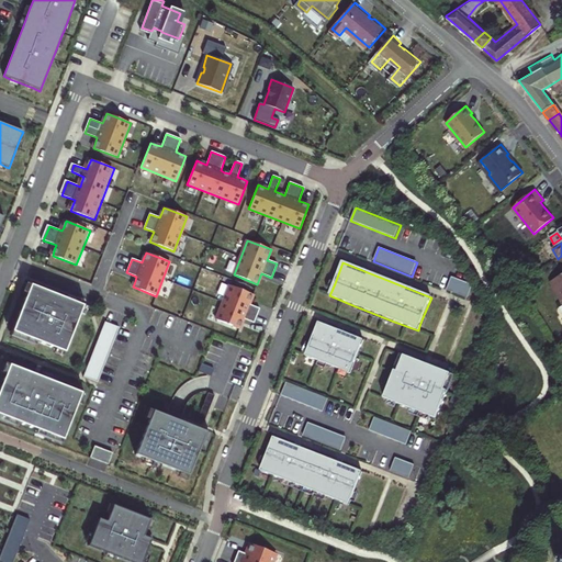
[(451,277),(447,290),(468,299),(473,285),(451,277)]
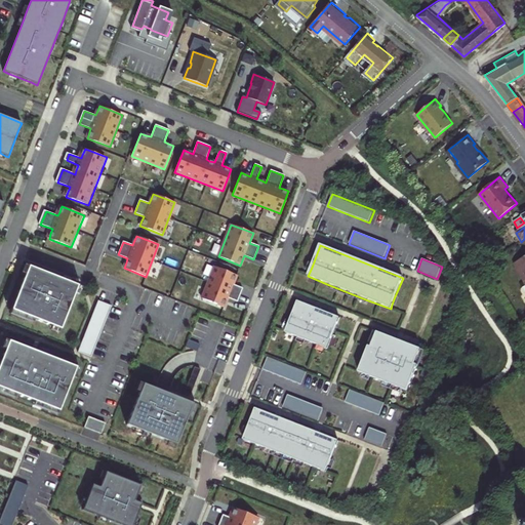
[(27,275),(13,311),(37,320),(53,326),(62,330),(79,287),(79,286),(71,283),(73,279),(66,276),(64,280),(31,267),(30,268),(27,275)]
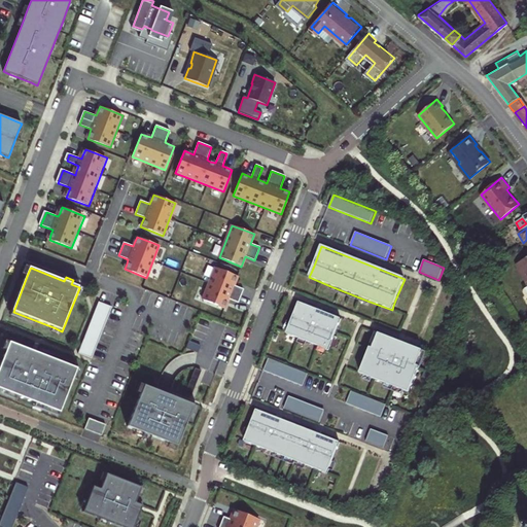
[(215,268),(203,300),(224,309),(226,304),(229,299),(238,303),(243,289),(234,285),(235,282),(238,276),(215,268)]
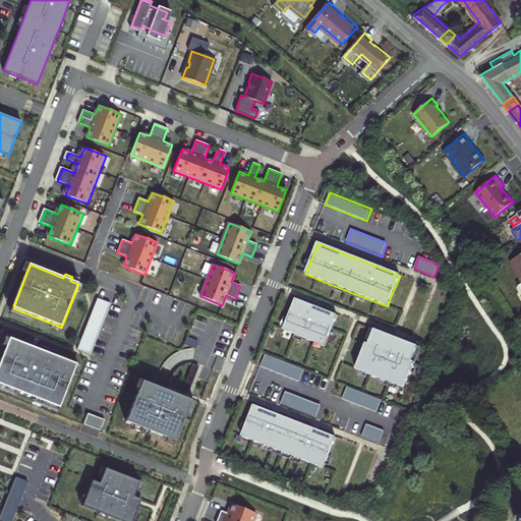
[(365,298),(327,283),(326,286),(364,301),(365,298)]
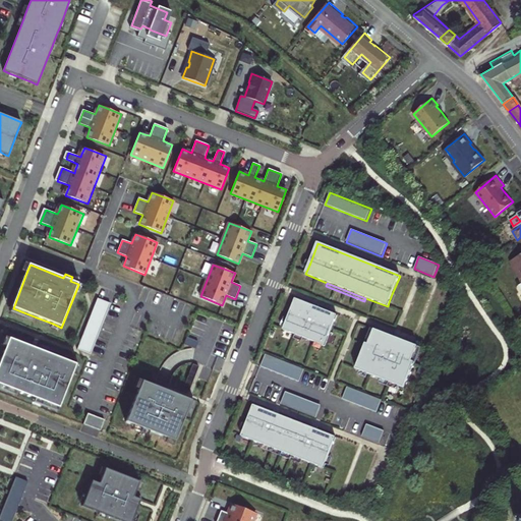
[(91,355),(111,304),(98,298),(77,350),(91,355)]
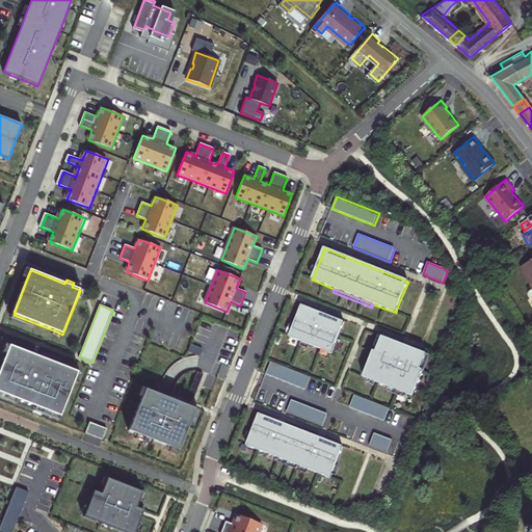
[(344,322),(301,306),(294,326),(291,334),(289,338),(301,342),(310,345),(321,350),(329,353),(331,354),(344,322)]
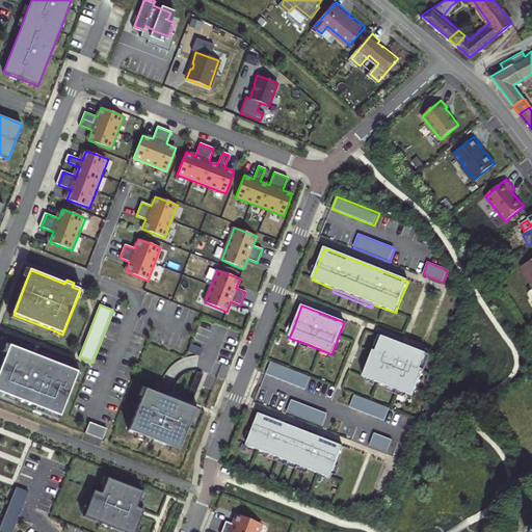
[(37,324),(14,315),(12,319),(36,328),(37,324)]
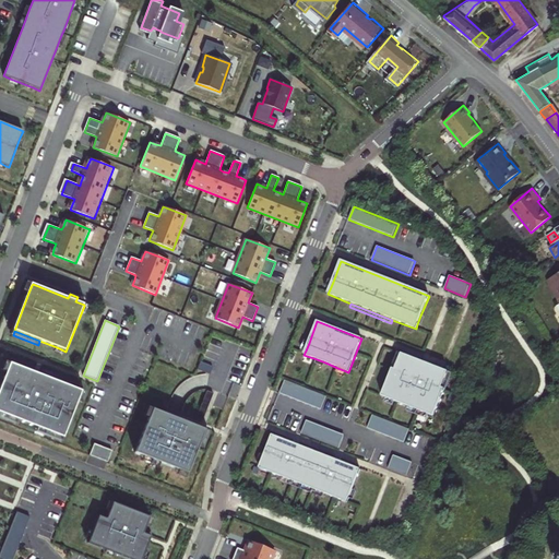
[(395,370),(402,355),(399,353),(392,369),(393,369),(395,370)]
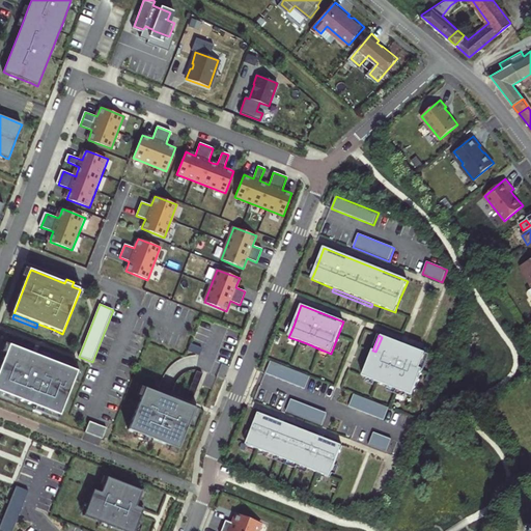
[(373,351),(363,378),(367,379),(374,382),(388,387),(407,394),(413,396),(423,370),(420,369),(426,354),(382,337),(375,352),(373,351)]
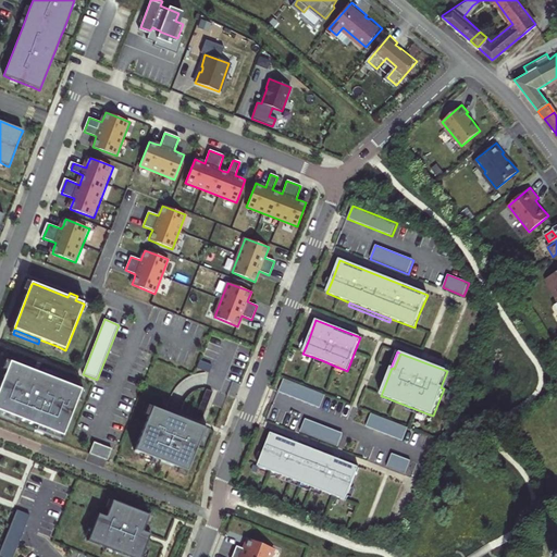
[(212,366),(199,360),(196,368),(209,373),(212,366)]
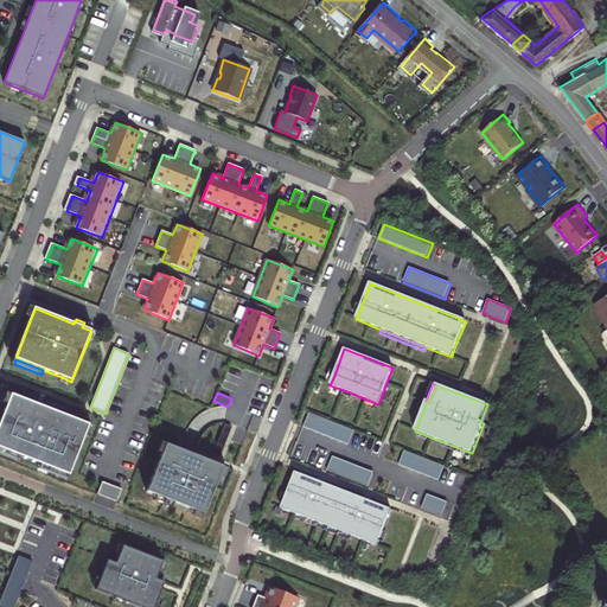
[(69,477),(85,436),(89,426),(55,413),(12,395),(12,396),(8,404),(0,425),(0,448),(20,457),(42,466),(69,477)]
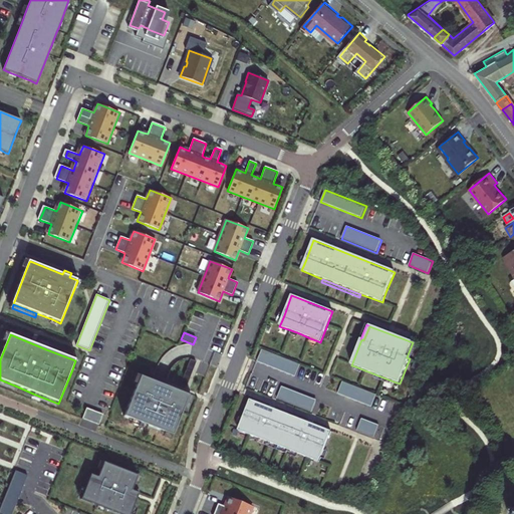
[(416,344),(413,342),(407,357),(410,358),(411,358),(416,344)]
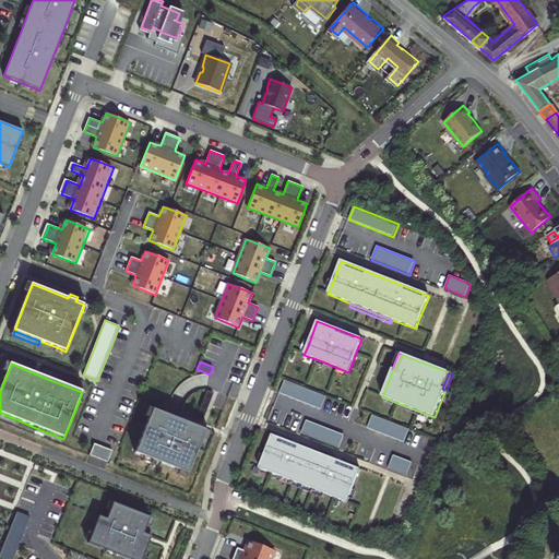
[(321,411),(326,397),(322,395),(285,380),(280,393),(317,408),(321,411)]
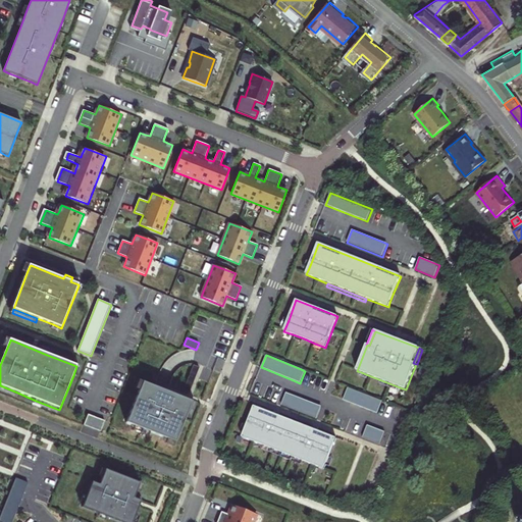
[(181,390),(188,394),(199,367),(193,365),(181,390)]
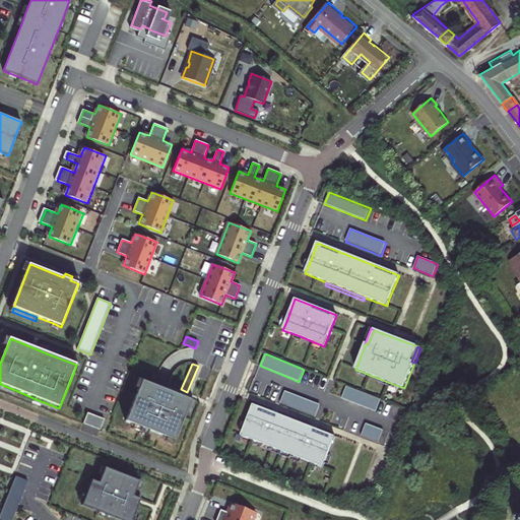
[(141,380),(137,379),(131,394),(135,396),(141,380)]
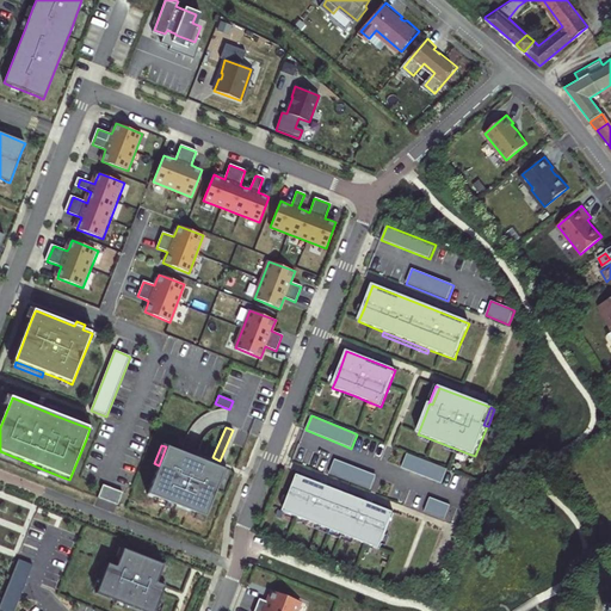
[(446,445),(445,450),(466,458),(468,454),(446,445)]
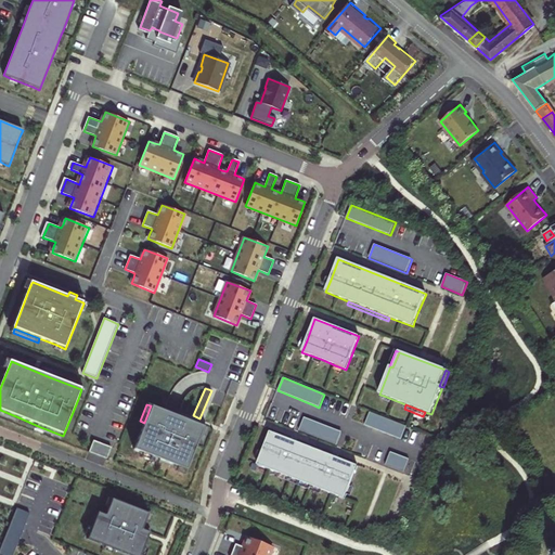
[(151,405),(133,450),(142,453),(157,460),(185,470),(196,444),(203,427),(151,405)]
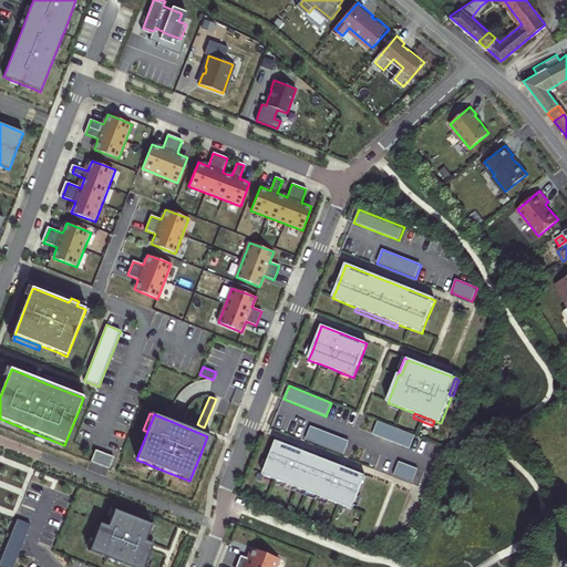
[(19,426),(0,419),(0,423),(17,431),(19,426)]
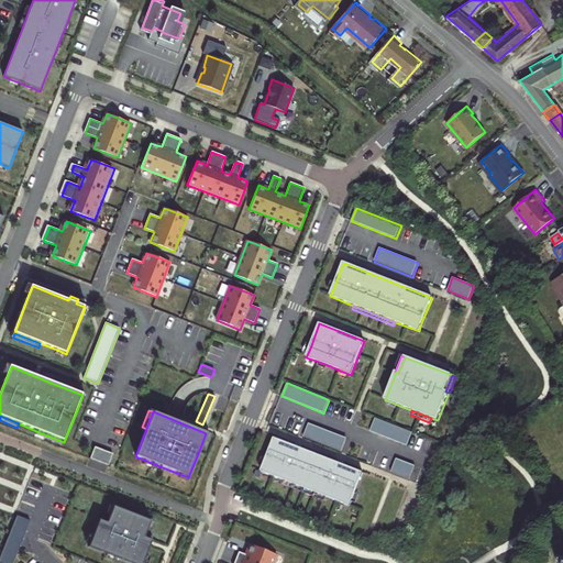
[(375,418),(370,431),(407,446),(412,432),(375,418)]
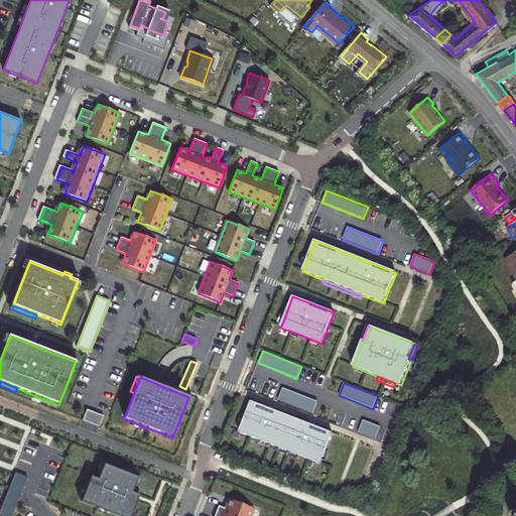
[(283,388),(278,401),(312,414),(317,402),(283,388)]
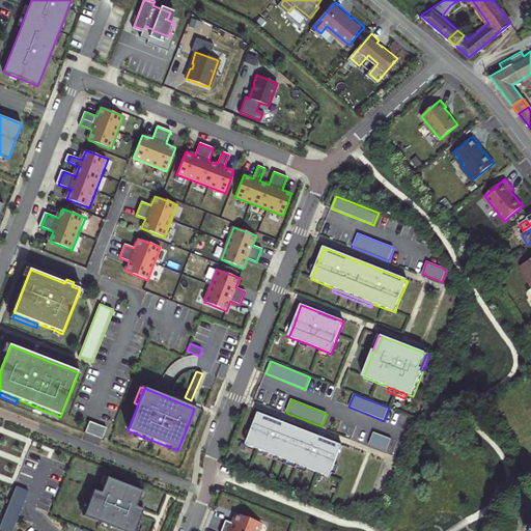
[(60,417),(36,408),(34,411),(58,420),(60,417)]
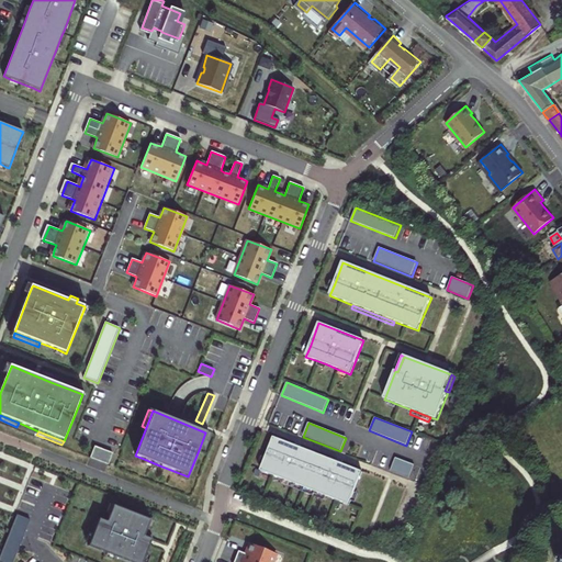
[(210,434),(205,433),(199,450),(203,451),(210,434)]
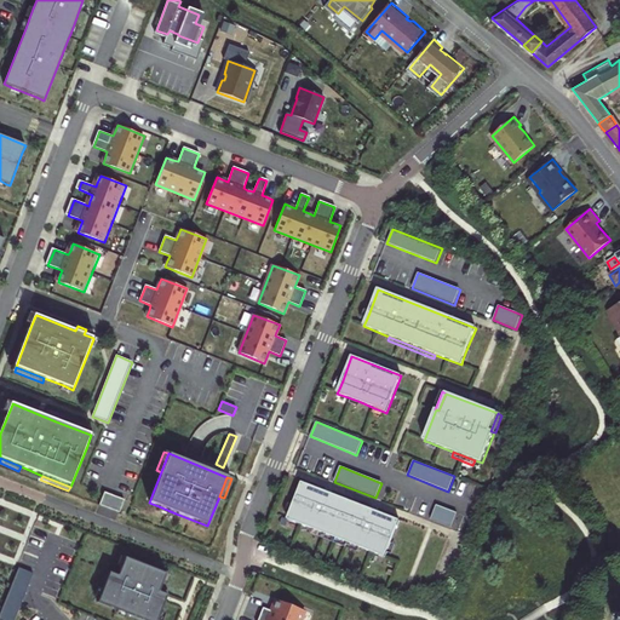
[(400,521),(302,483),(287,520),(314,529),(360,547),(385,557),(388,552),(391,544),(400,521)]
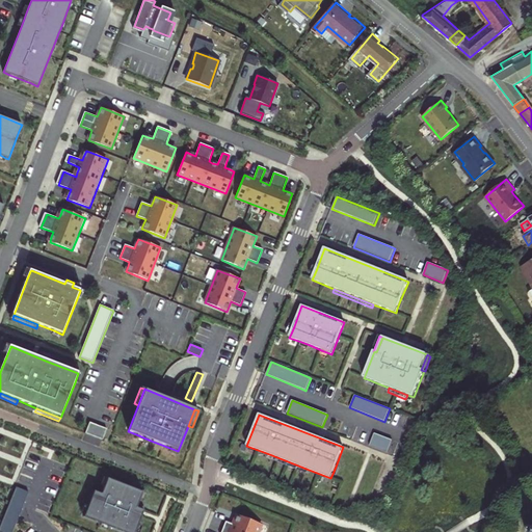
[(90,423),(86,434),(104,441),(108,429),(90,423)]
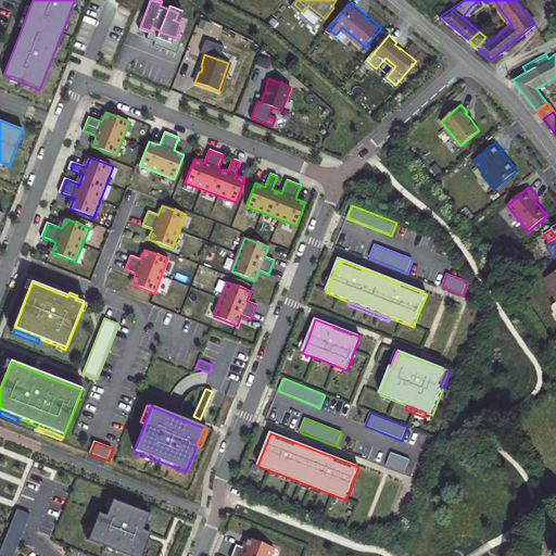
[(411,460),(391,453),(387,466),(405,474),(411,460)]
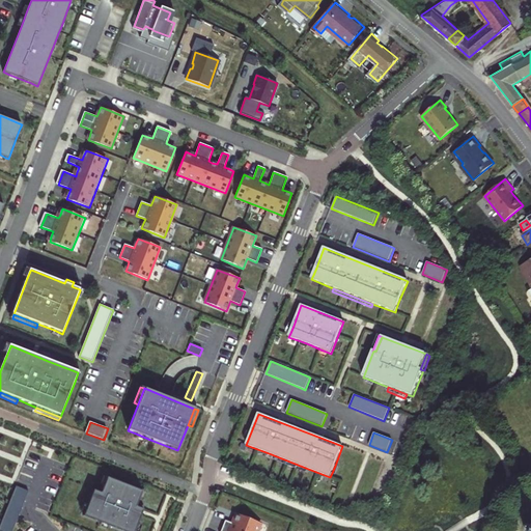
[(150,440),(136,434),(134,438),(149,444),(150,440)]
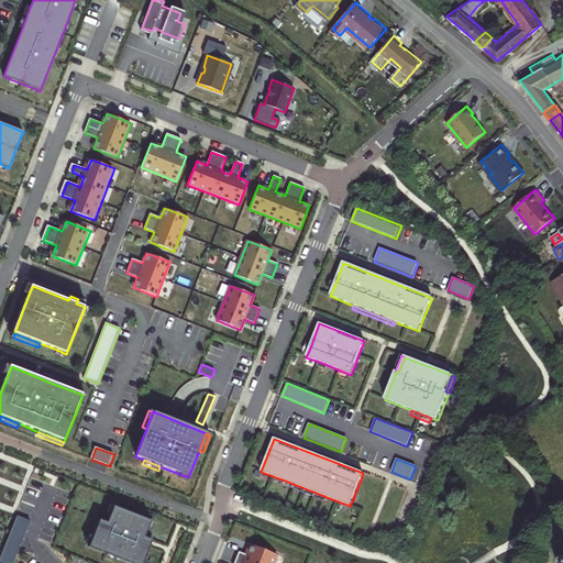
[(327,497),(285,481),(283,485),(324,501),(327,497)]
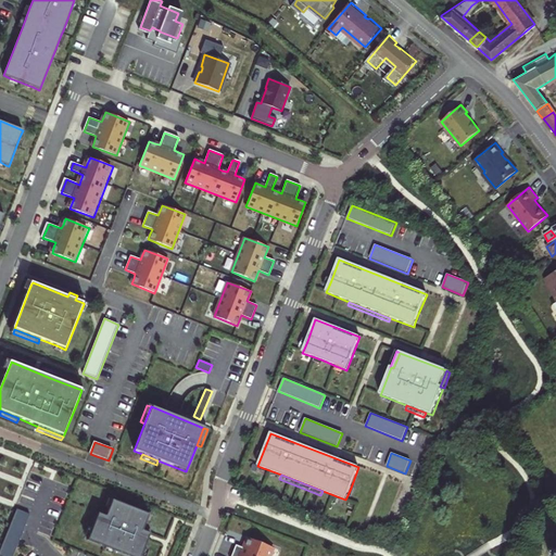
[(149,514),(112,500),(109,508),(105,516),(98,514),(91,529),(89,536),(87,541),(105,547),(113,551),(127,555),(140,555),(143,548),(151,530),(143,527),(146,522),(149,514)]
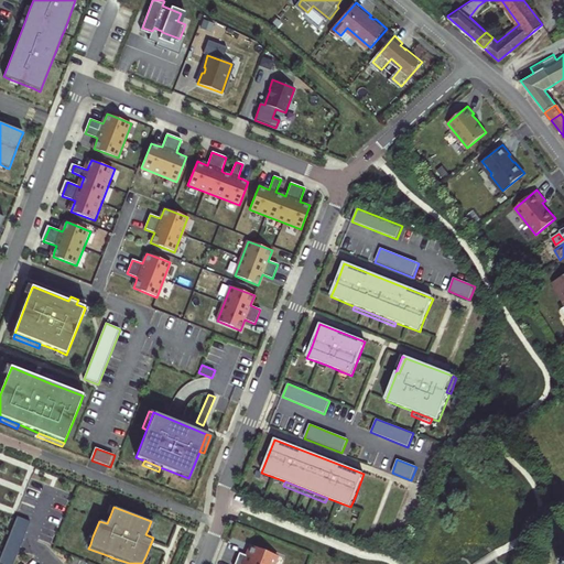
[(0,556),(0,563),(12,563),(19,550),(22,543),(24,535),(28,528),(31,522),(17,517),(14,522),(11,530),(8,538),(6,544),(0,556)]
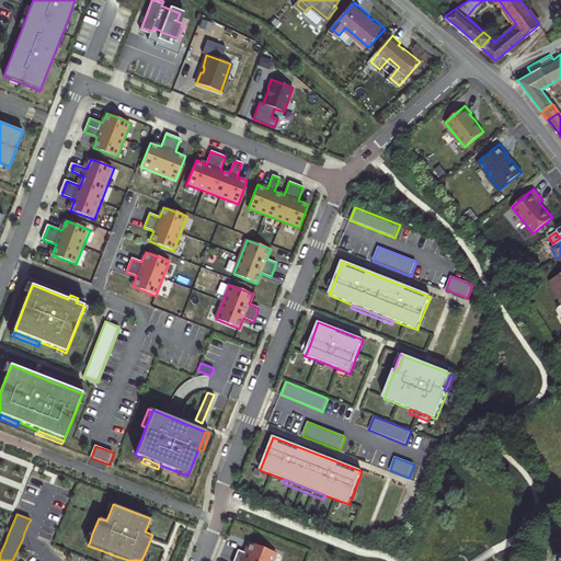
[(241,550),(239,558),(249,560),(275,560),(279,551),(252,542),(251,548),(249,552),(241,550)]
